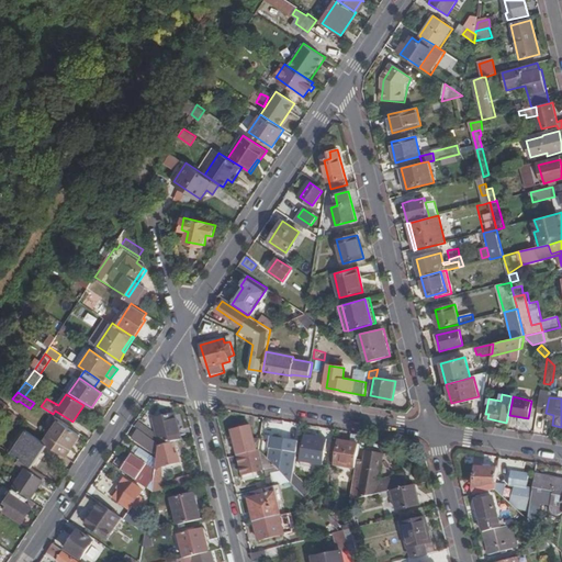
[(49,415),(47,424),(55,426),(58,417),(49,415)]
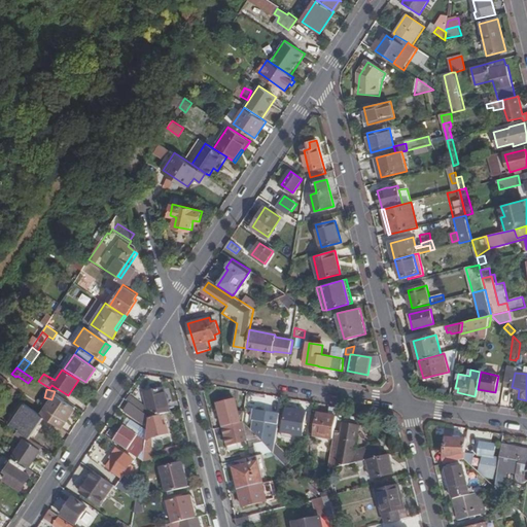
[(144,394),(147,409),(150,417),(150,418),(151,418),(163,415),(170,413),(165,389),(144,394)]
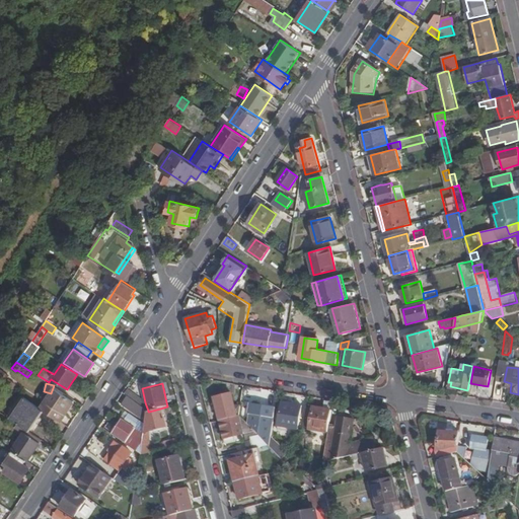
[(42,410),(44,411),(61,421),(74,401),(56,388),(42,410)]
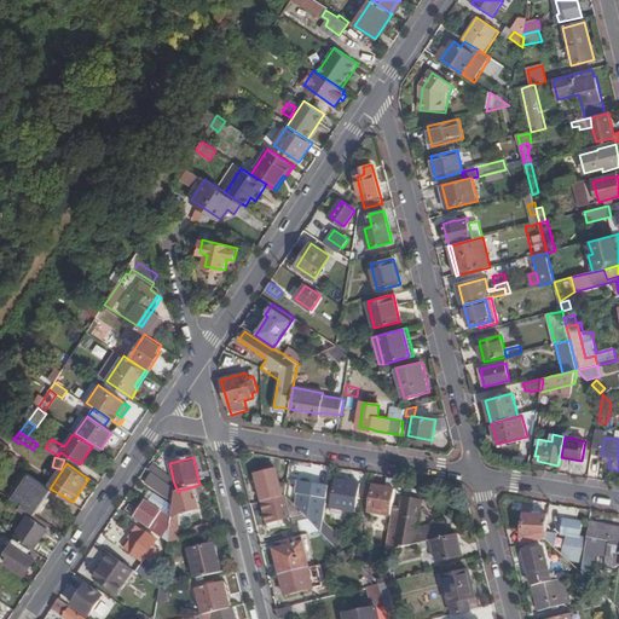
[(152,466),(149,470),(154,474),(177,490),(173,480),(152,466)]
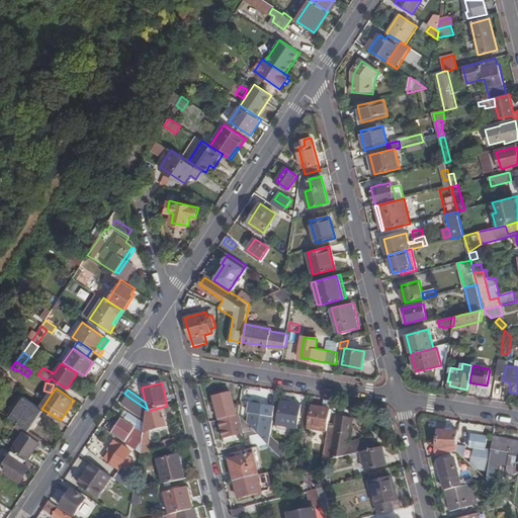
[(240,415),(241,407),(235,407),(231,394),(214,398),(220,420),(240,415)]
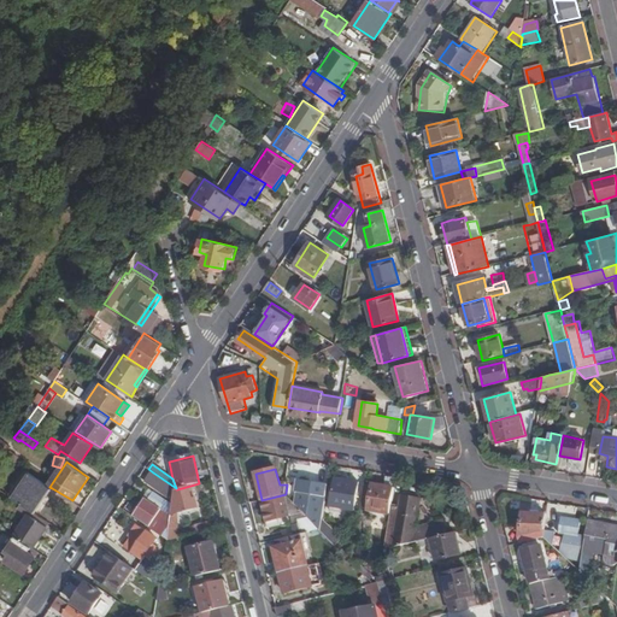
[(11,497),(33,511),(35,512),(52,488),(50,487),(29,472),(11,497)]
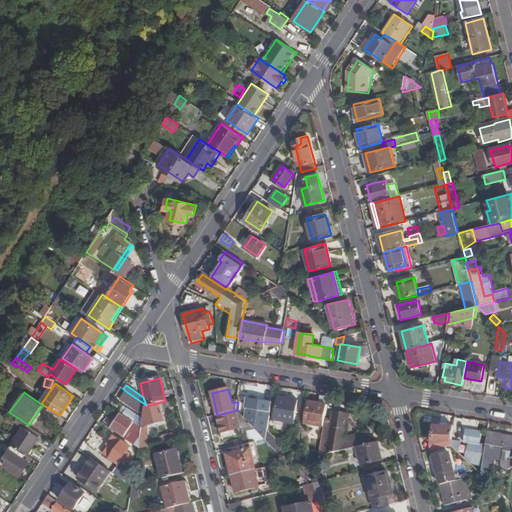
[(146,405),(127,392),(121,400),(144,416),(146,406),(146,405)]
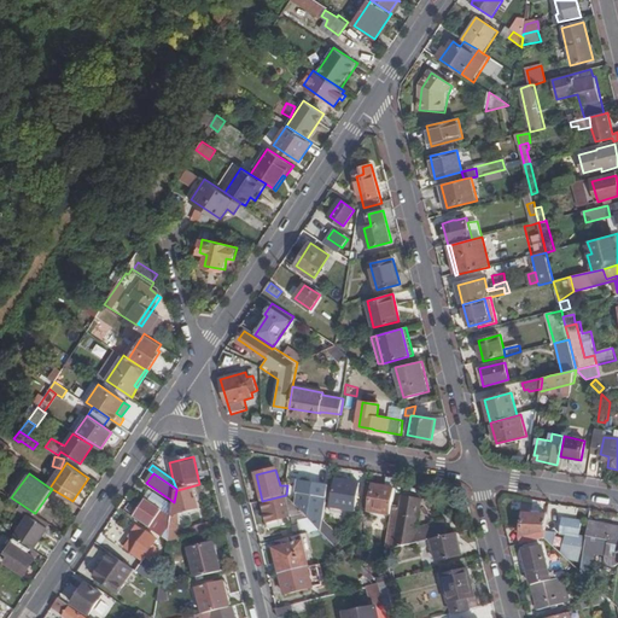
[(396,490),(397,481),(388,478),(386,489),(396,490)]
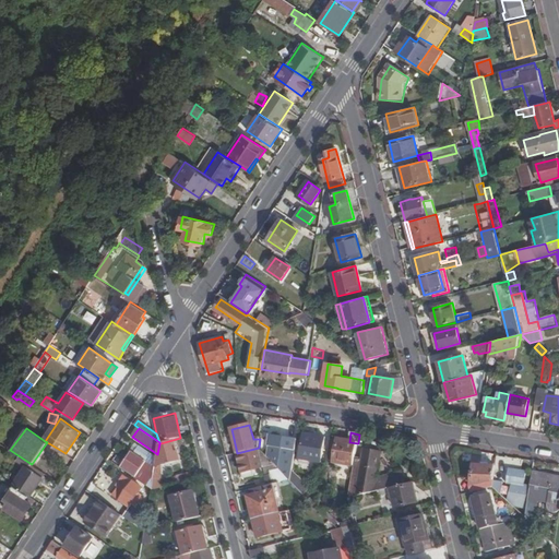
[(321,461),(324,439),(305,435),(301,459),(321,461)]
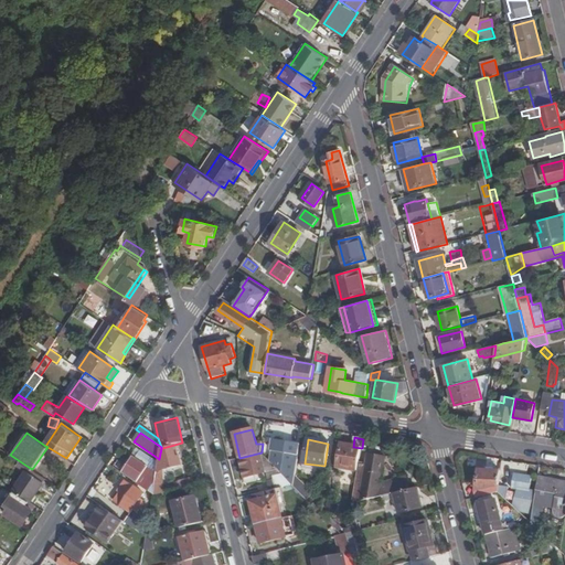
[(296,475),(300,446),(275,441),(270,462),(278,470),(281,473),(294,486),(294,487),(296,475)]
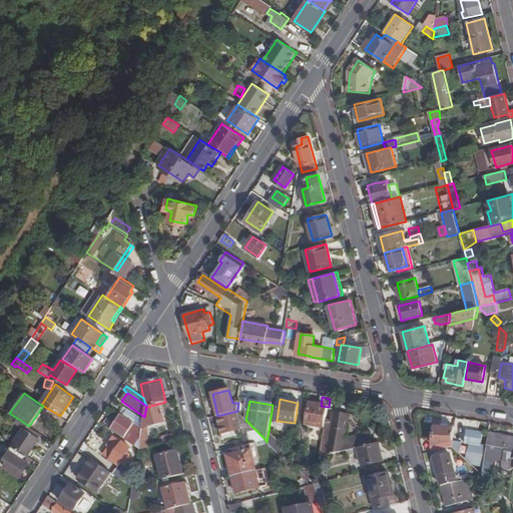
[(311,404),(305,403),(302,423),(308,425),(311,404)]
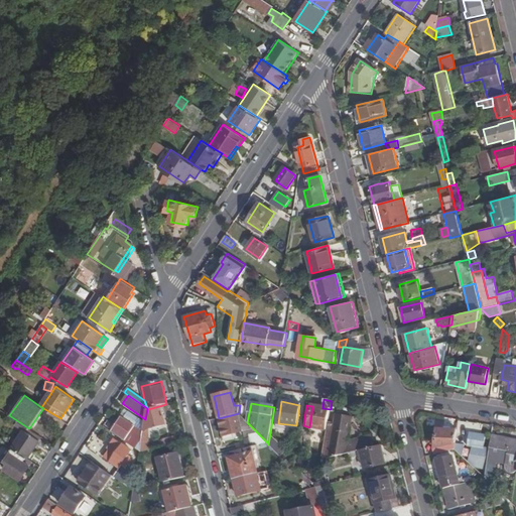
[(161,416),(159,406),(148,409),(150,419),(148,420),(150,429),(156,428),(165,425),(163,416),(161,416)]
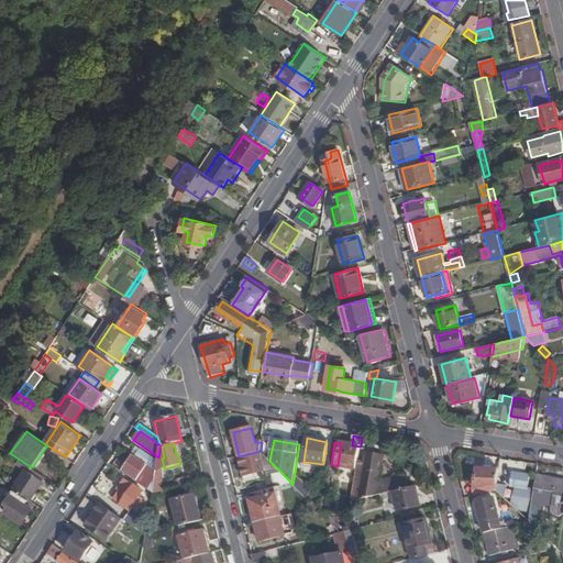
[(352,445),(341,443),(338,466),(356,470),(357,463),(361,446),(352,445)]
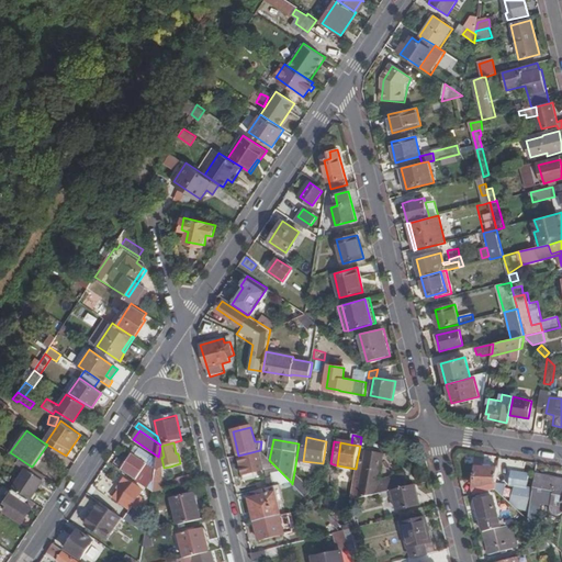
[(136,450),(122,471),(153,492),(154,484),(154,481),(142,473),(153,458),(141,449),(138,452),(136,450)]
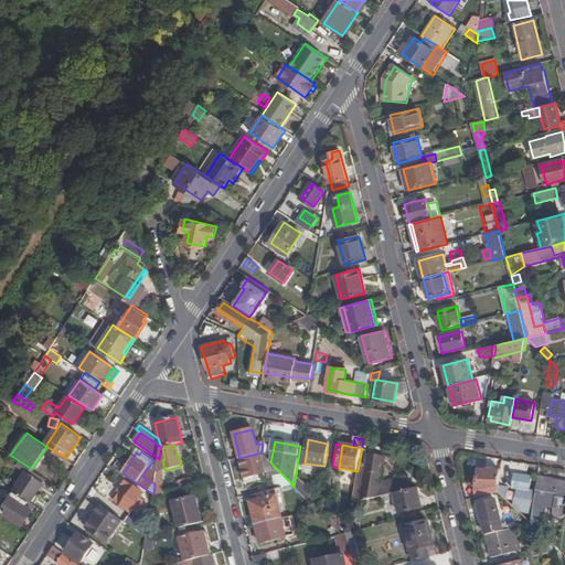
[(264,462),(262,452),(240,458),(246,483),(257,481),(256,475),(267,472),(278,470),(270,462),(269,461),(264,462)]
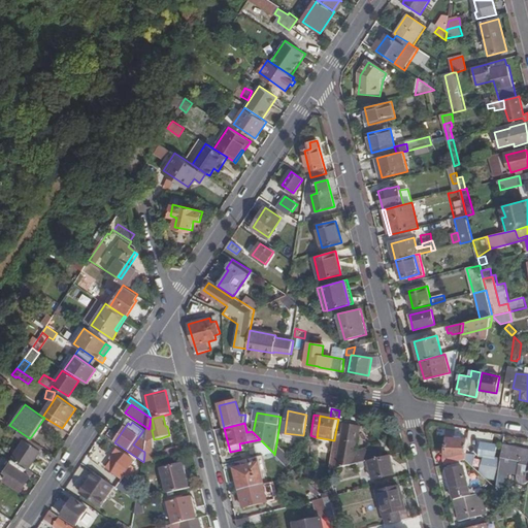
[(369,461),(382,458),(378,447),(356,452),(360,427),(344,426),(342,435),(336,434),(329,470),(340,468),(359,463),(369,461)]
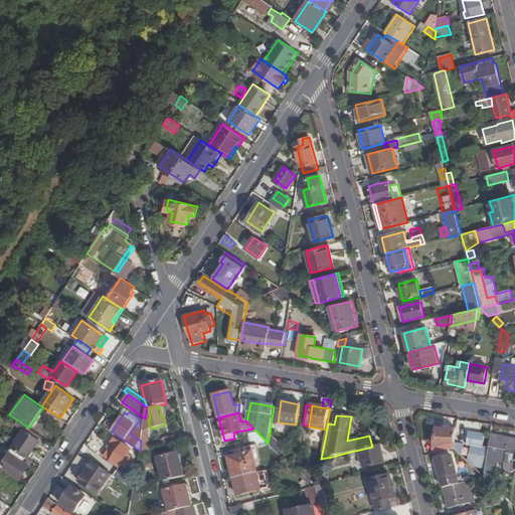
[(27,426),(25,431),(39,441),(41,437),(29,427),(27,426)]
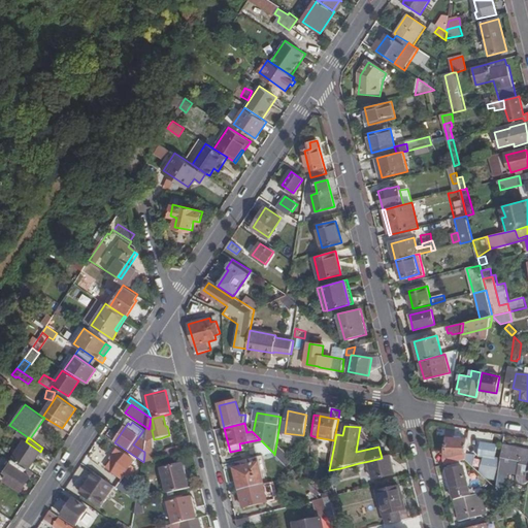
[(250,441),(251,450),(256,450),(255,444),(263,442),(260,439),(250,441)]
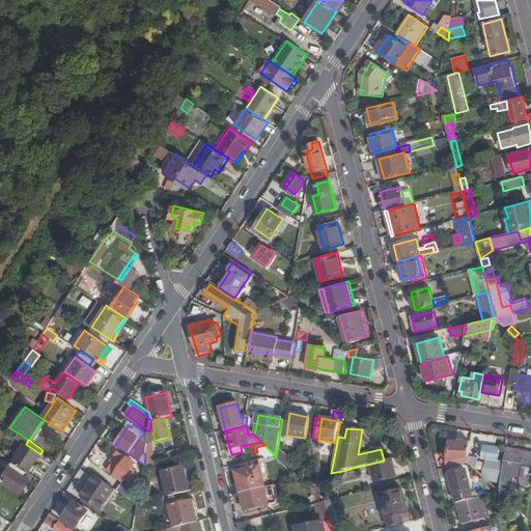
[(469,464),(472,443),(450,442),(448,460),(446,462),(448,468),(469,464)]
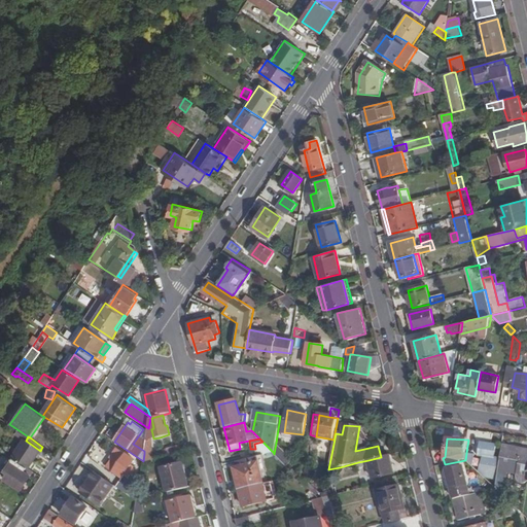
[(26,441),(13,458),(27,467),(29,468),(32,463),(30,462),(34,457),(35,458),(40,451),(26,441)]
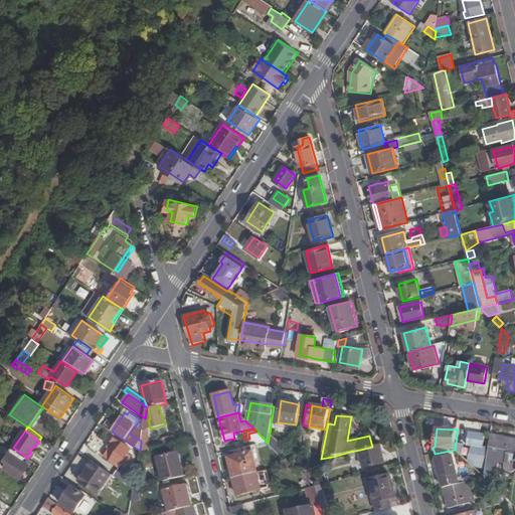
[(244,439),(246,448),(250,447),(268,443),(256,432),(248,434),(249,439),(244,439)]
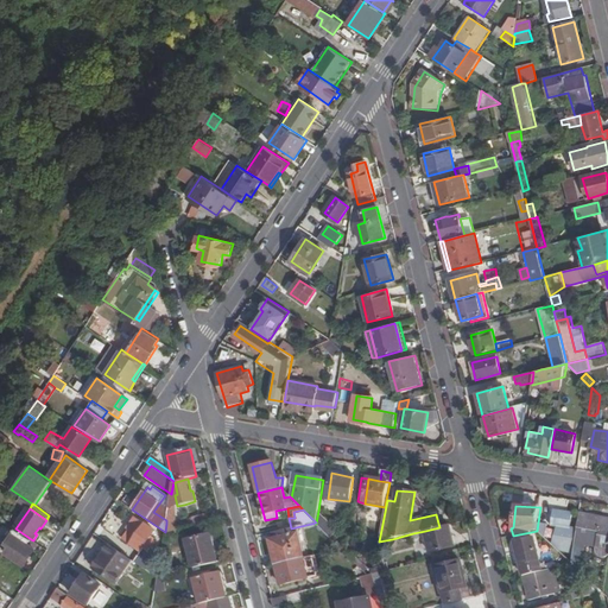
[(330,538),(339,531),(318,511),(316,524),(330,538)]
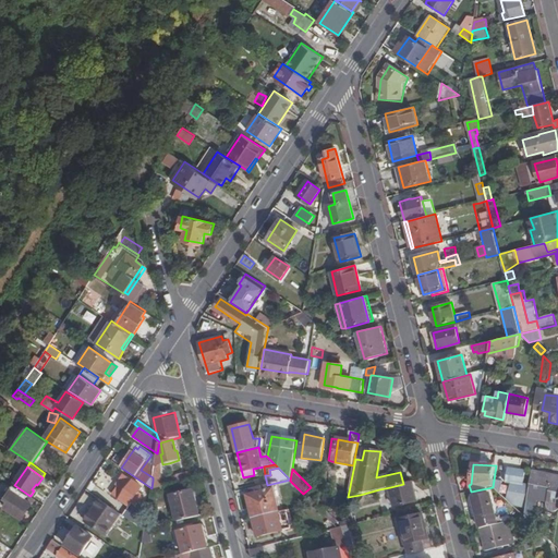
[(507,484),(513,485),(522,486),(524,472),(509,470),(507,484)]
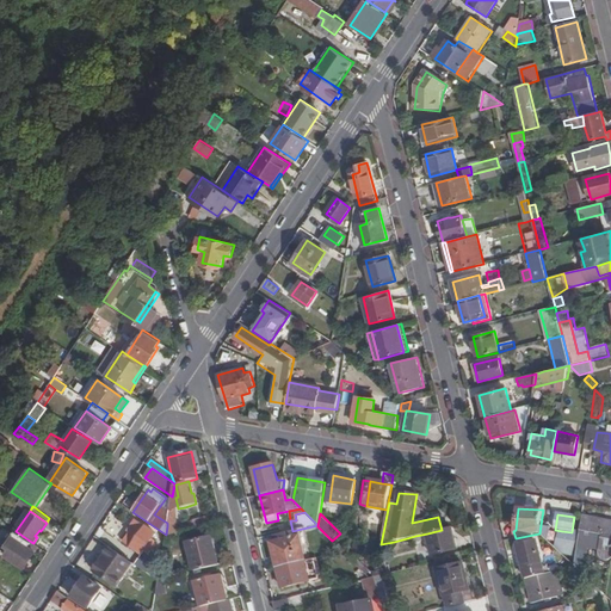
[(610,520),(584,517),(576,560),(575,567),(584,575),(587,548),(602,550),(602,555),(606,559),(610,559),(610,520)]
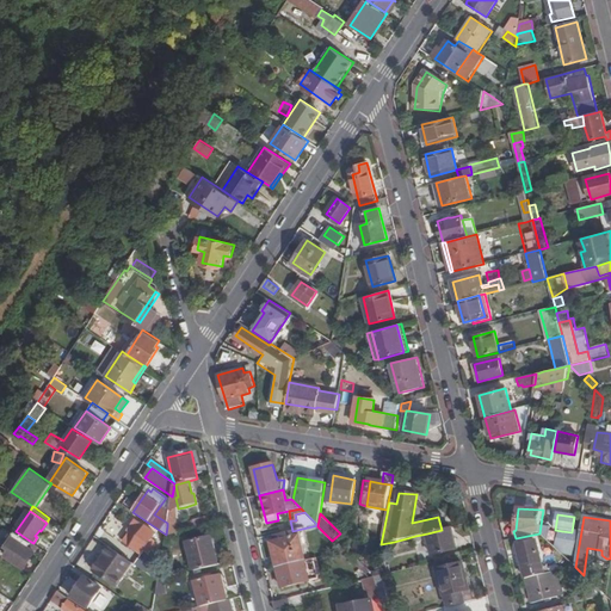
[(196,529),(210,525),(208,518),(193,520),(196,529)]
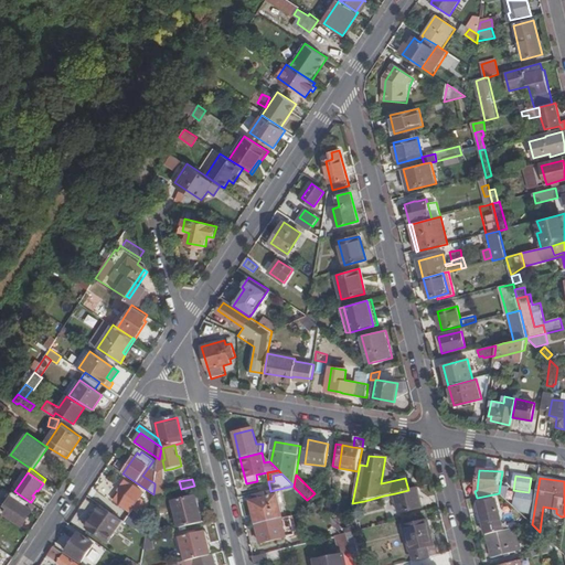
[(139,511),(146,503),(140,499),(144,493),(135,487),(129,496),(124,491),(117,500),(123,504),(121,507),(130,512),(134,507),(139,511)]
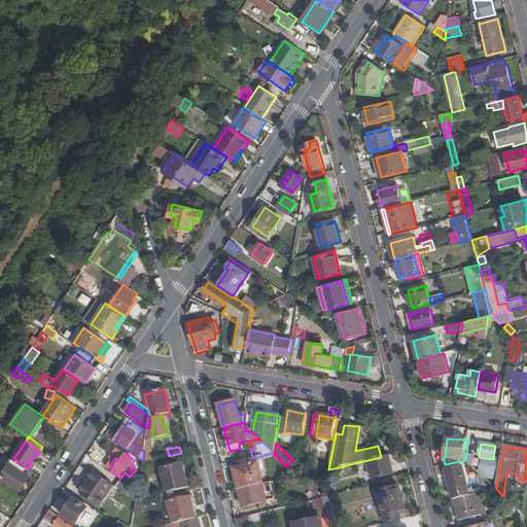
[(144,454),(143,461),(143,462),(144,462),(151,460),(152,460),(151,454),(144,454)]
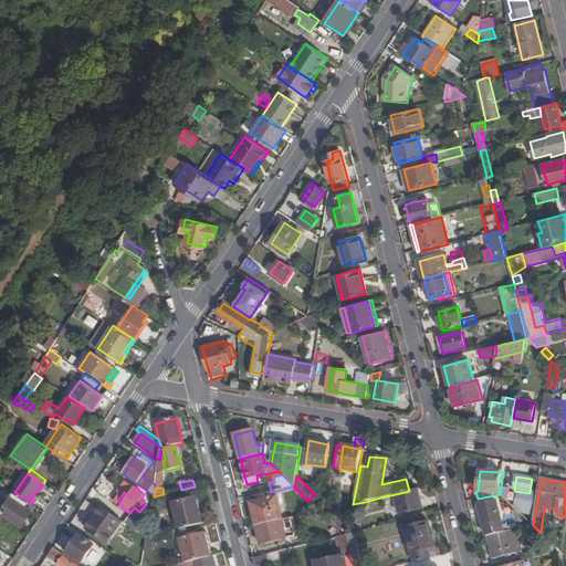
[(422,509),(418,489),(409,491),(396,494),(398,504),(400,513),(422,509)]
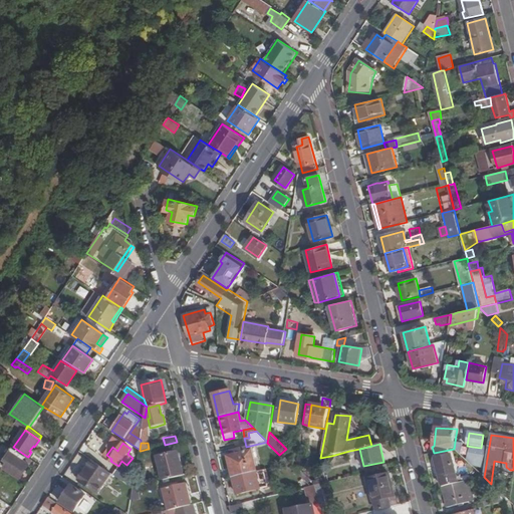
[(246,447),(231,451),(232,457),(251,452),(250,446),(246,447)]
